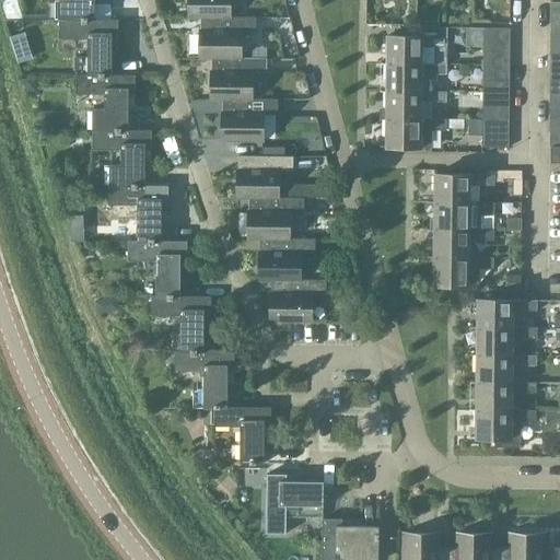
[(59,19),(71,20),(95,20),(94,0),(71,0),(60,0),(59,19)]
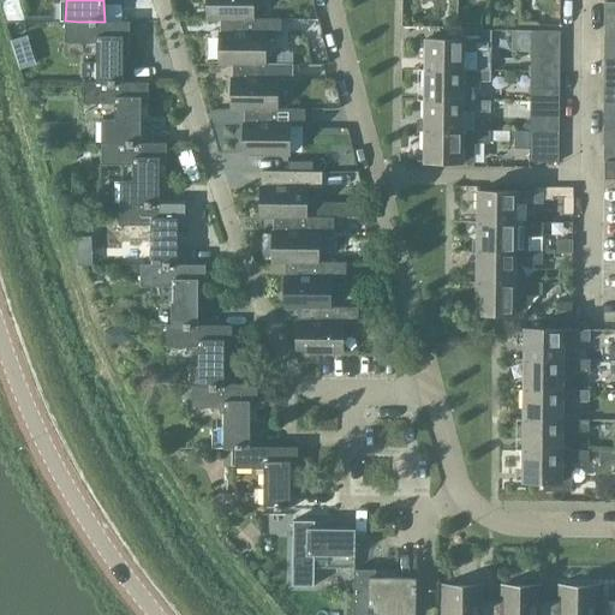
[(208,0),(209,18),(222,19),(222,18),(254,18),(254,17),(254,0),(208,0)]
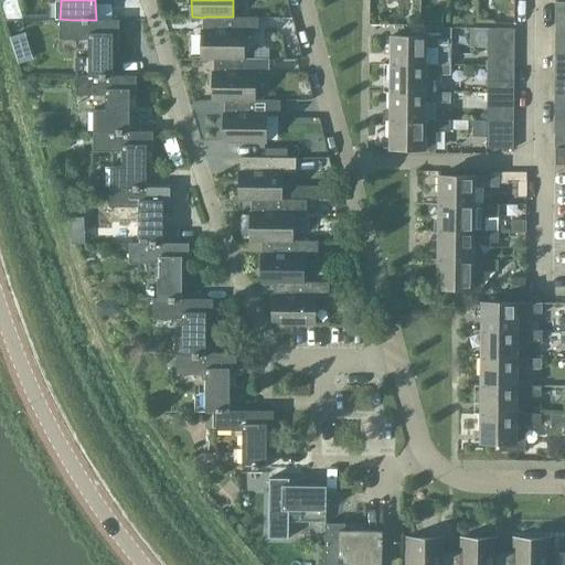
[(564,2),(555,2),(555,30),(564,29),(564,2)]
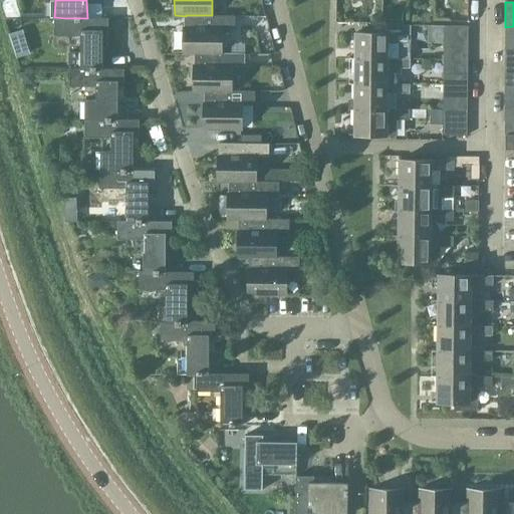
[(393,12),(393,23),(402,23),(402,12),(393,12)]
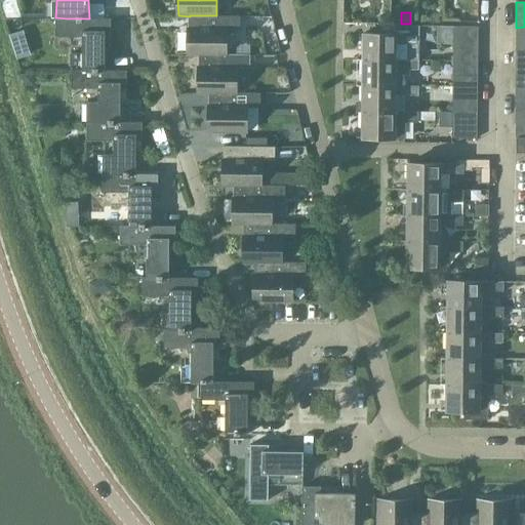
[(190,15),(190,16),(189,55),(200,55),(200,53),(226,54),(227,29),(240,29),(240,15),(216,14),(216,15),(190,15)]
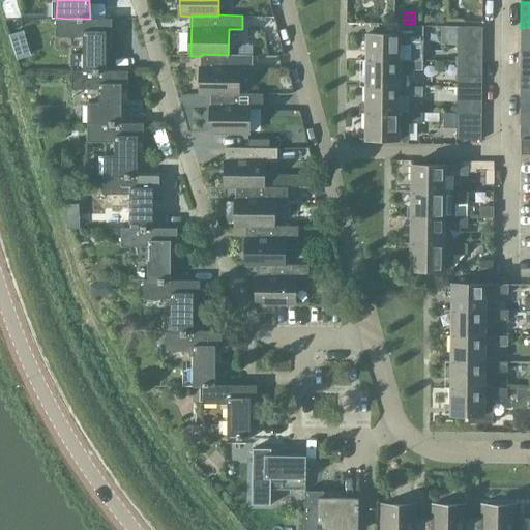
[(71,70),(83,70),(105,71),(106,37),(112,37),(112,19),(90,19),(67,19),(56,18),(56,36),(83,36),(83,54),(72,54),(71,70)]
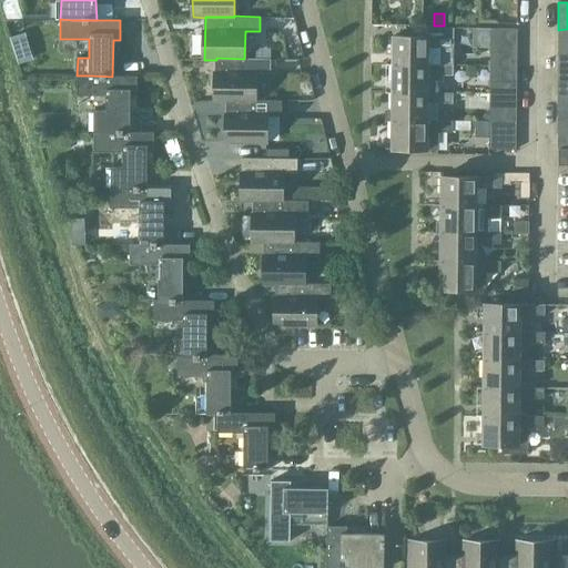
[(393,37),(393,66),(438,66),(439,49),(453,49),(454,28),(444,28),(444,26),(434,26),(428,26),(428,38),(393,37)]
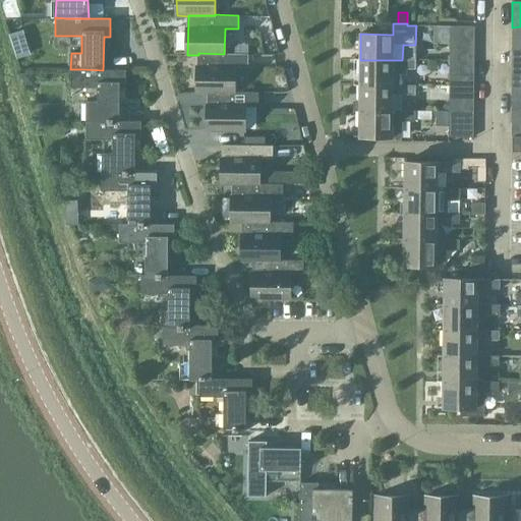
[(520,26),(512,27),(512,39),(520,39),(520,26)]
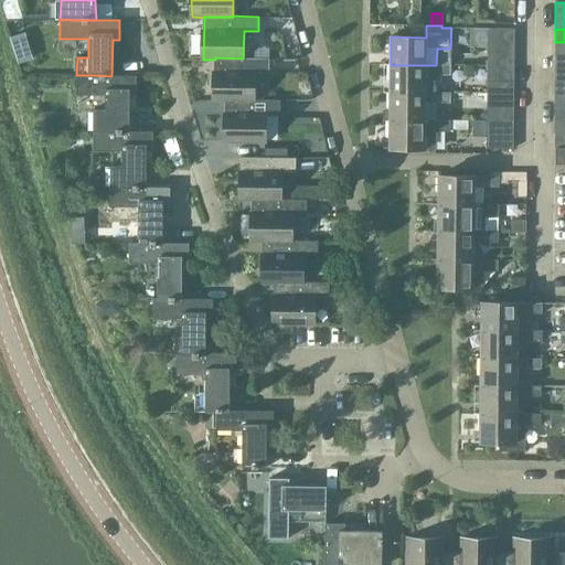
[(514,43),(514,30),(488,30),(488,43),(514,43)]
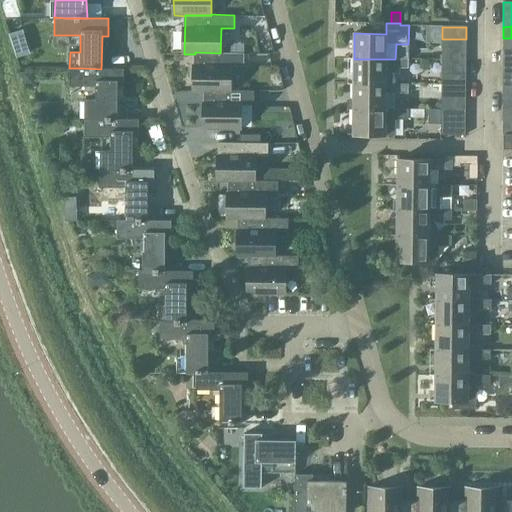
[(22,30),(10,34),(9,34),(12,42),(25,38),(22,30)]
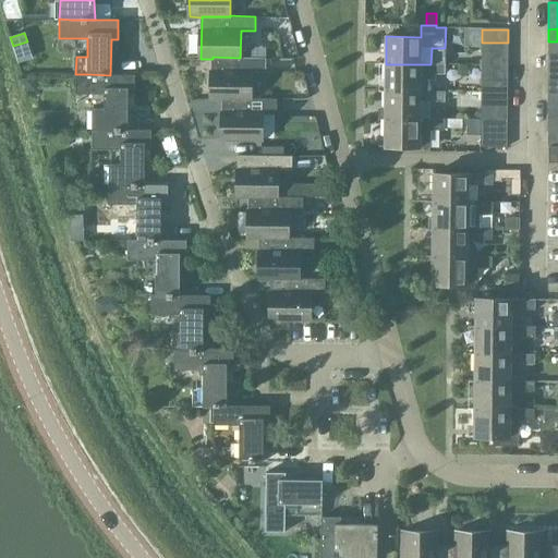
[(557,41),(548,41),(548,56),(557,55),(557,41)]
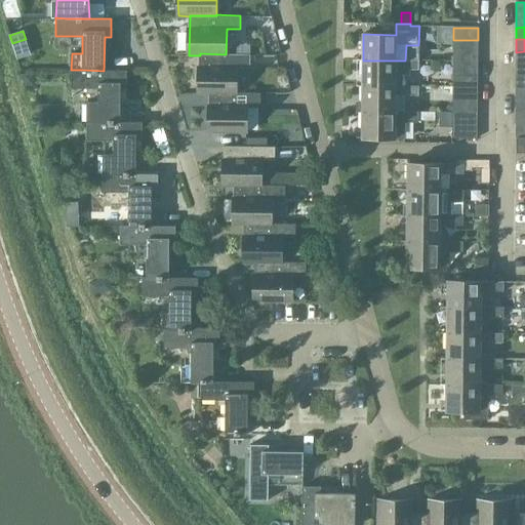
[(453,52),(478,52),(478,40),(453,40),(453,52)]
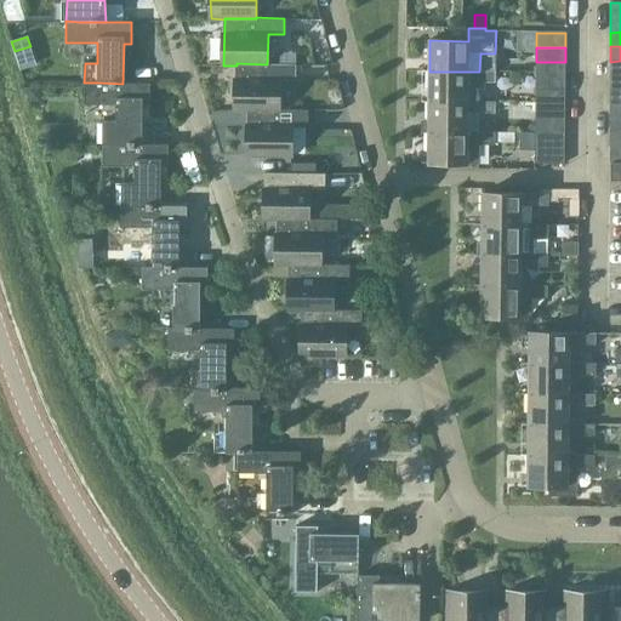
[(620,61),(610,62),(609,77),(620,75),(620,61)]
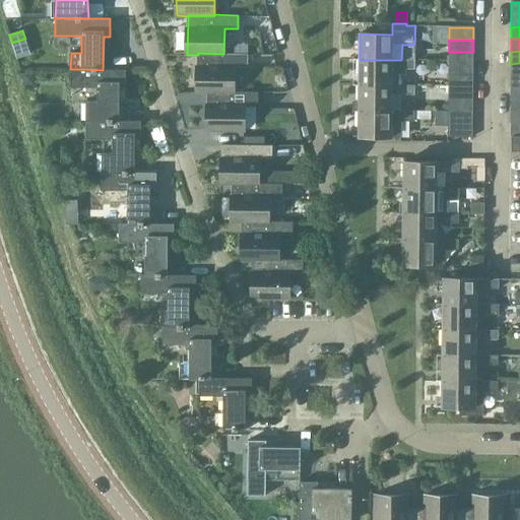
[(449,52),(448,63),(473,64),(473,52),(449,52)]
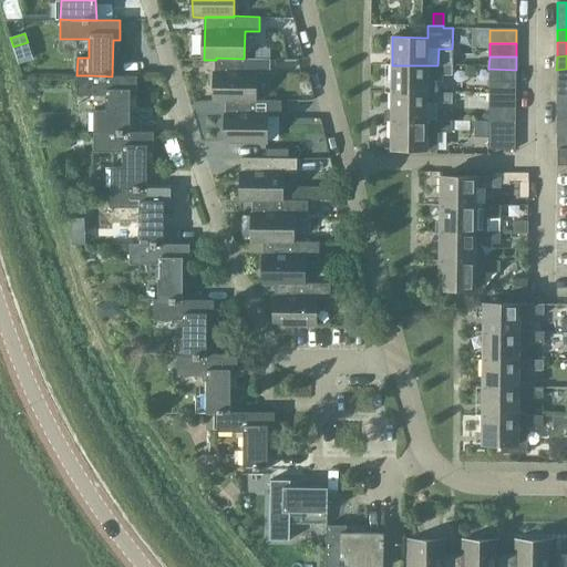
[(270,59),(244,59),(216,58),(216,60),(215,102),(227,102),(227,100),(256,101),(256,100),(256,72),(270,73),(270,59)]
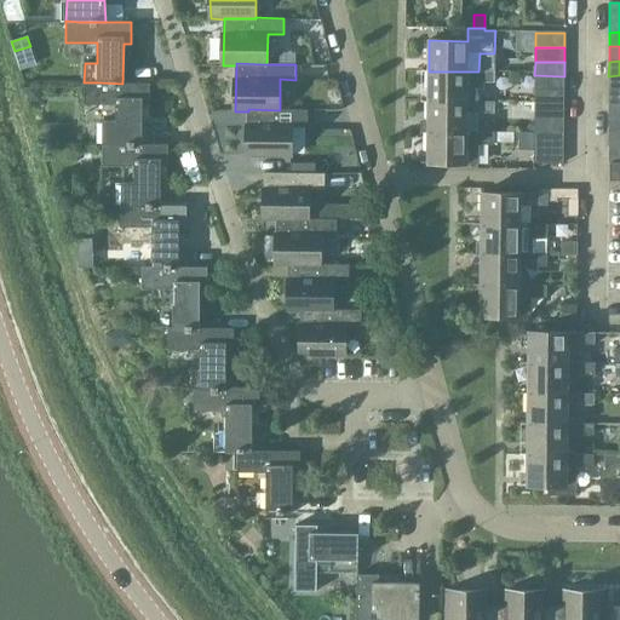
[(429,72),(429,102),(466,102),(475,102),(475,90),(483,90),(483,84),(494,84),(494,73),(478,72),(429,72)]
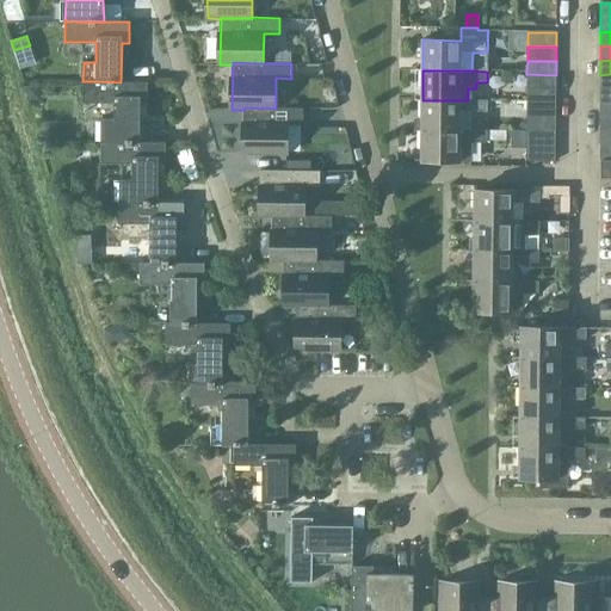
[(526,90),(555,90),(556,75),(526,74),(526,90)]
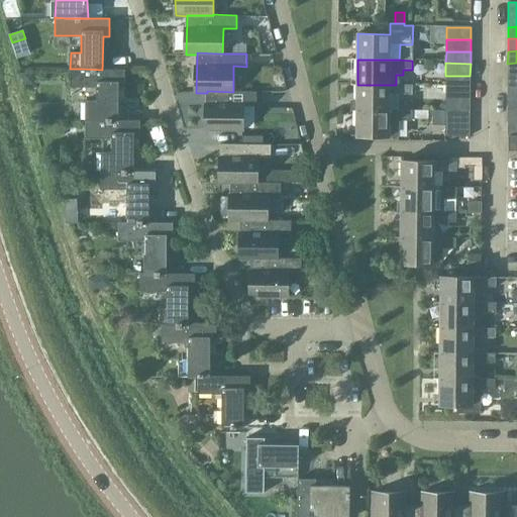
[(516,63),(507,64),(507,76),(516,75),(516,63)]
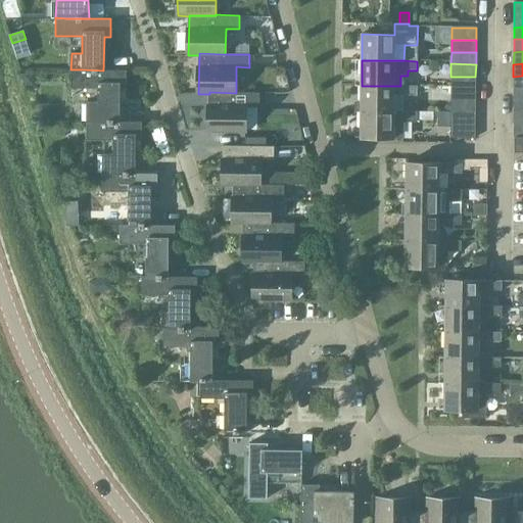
[(87,122),(97,122),(120,123),(120,89),(127,89),(127,70),(103,70),(82,69),(70,69),(70,88),(98,88),(98,101),(87,101),(87,122)]
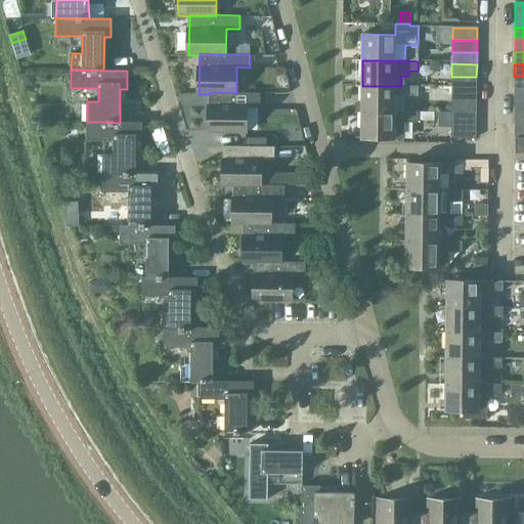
[(24,84),(25,84),(34,84),(34,75),(24,75),(24,81),(24,84)]
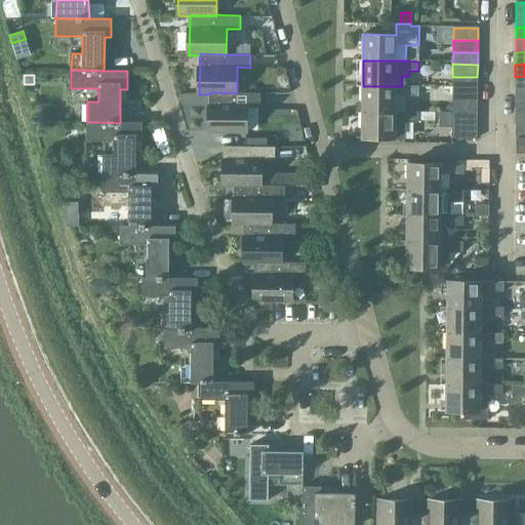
[(524,76),(515,77),(515,89),(524,88),(524,76)]
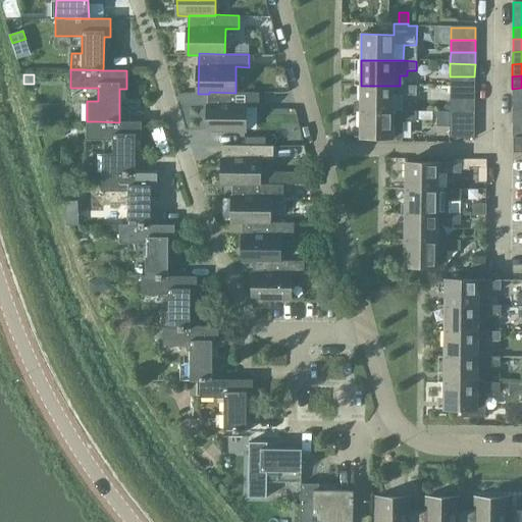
[(450,76),(450,89),(474,89),(474,76),(450,76)]
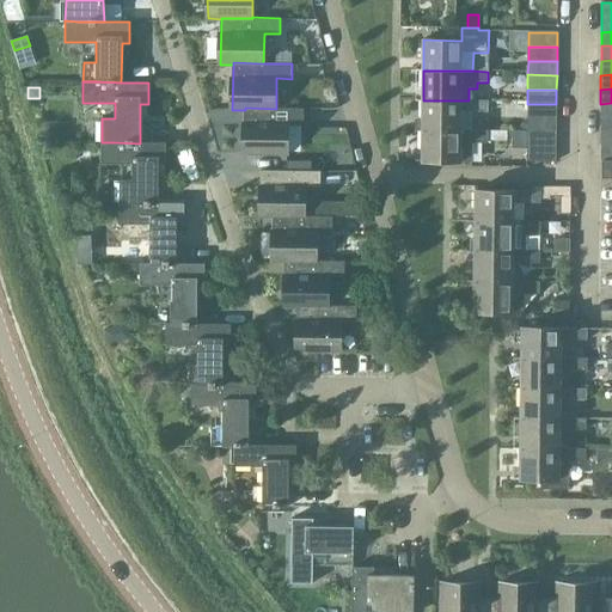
[(422,130),(460,130),(472,130),(472,112),(488,112),(488,102),(469,101),(460,101),(423,101),(422,130)]
